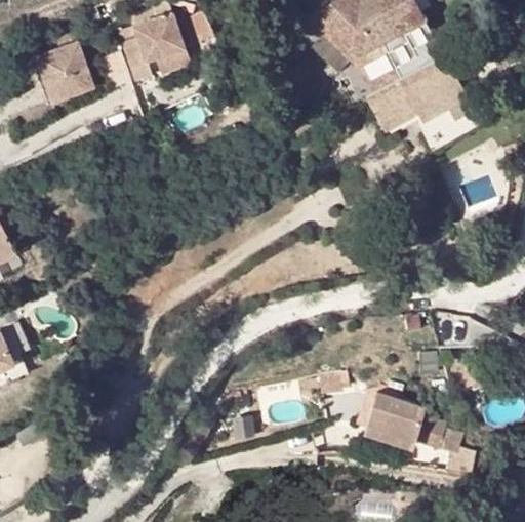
[(423,123),(450,109),(470,98),(446,54),(444,55),(426,22),(428,21),(415,0),(325,0),(309,17),(354,59),(356,59),(374,93),(367,97),(386,131),(418,114),(423,123)]
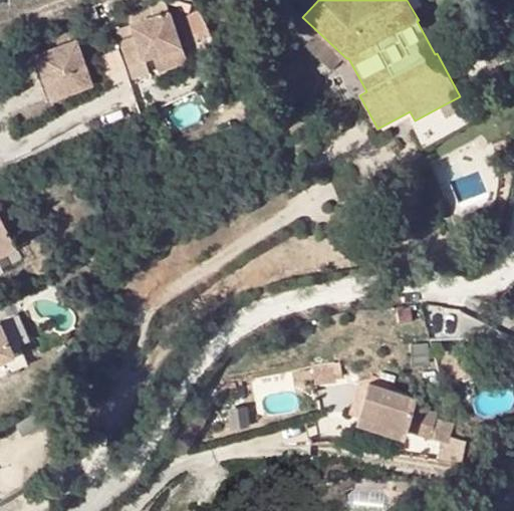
[(200,12),(188,17),(199,40),(211,34),(200,12)]
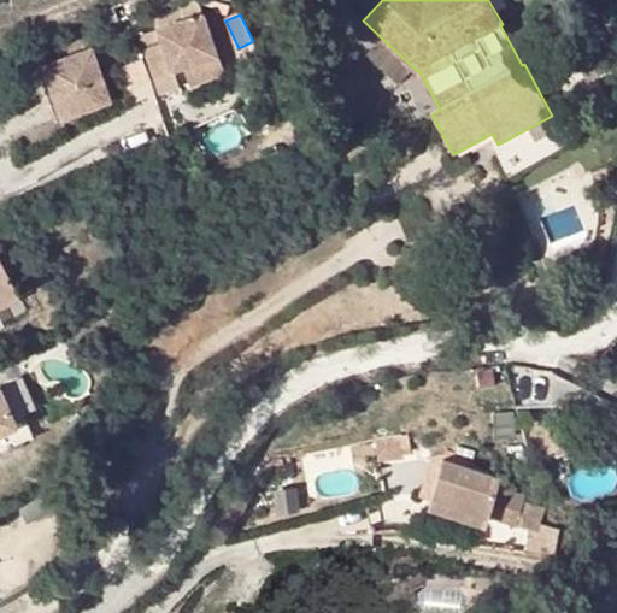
[(203,17),(139,40),(154,83),(174,76),(172,74),(189,68),(218,57),(203,17)]
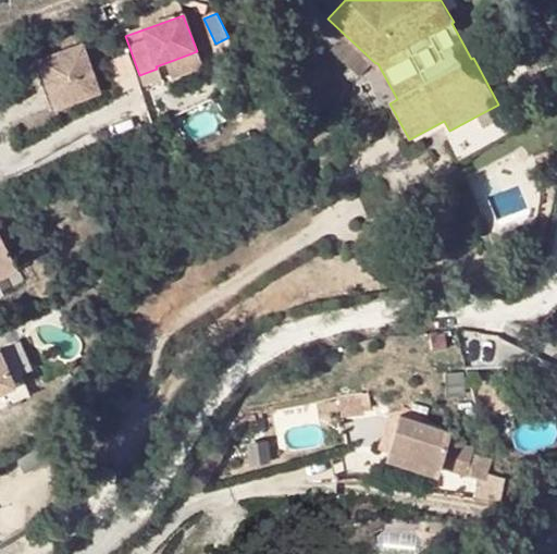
[(101,93),(84,46),(39,62),(47,83),(60,78),(71,105),(101,93)]
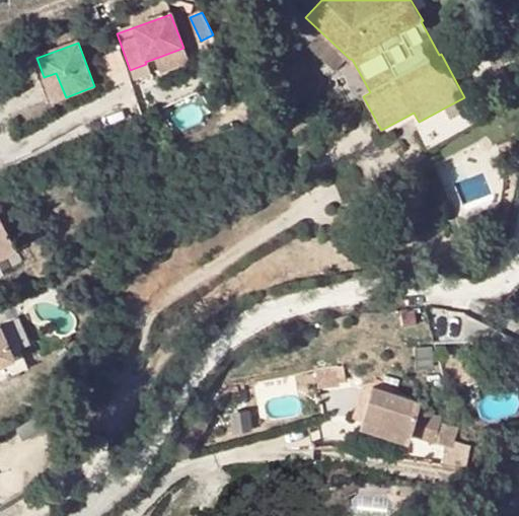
[(191,64),(183,48),(159,57),(166,73),(191,64)]
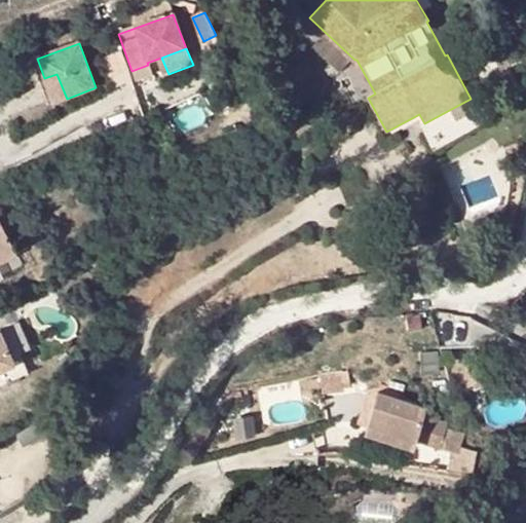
[(67,99),(57,74),(44,78),(37,59),(31,61),(47,106),(67,99)]
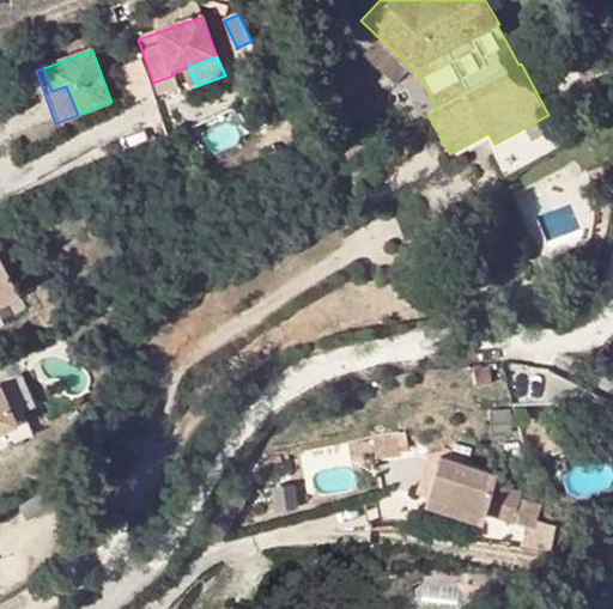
[(526,127),(533,140),(554,128),(548,115),(526,127)]
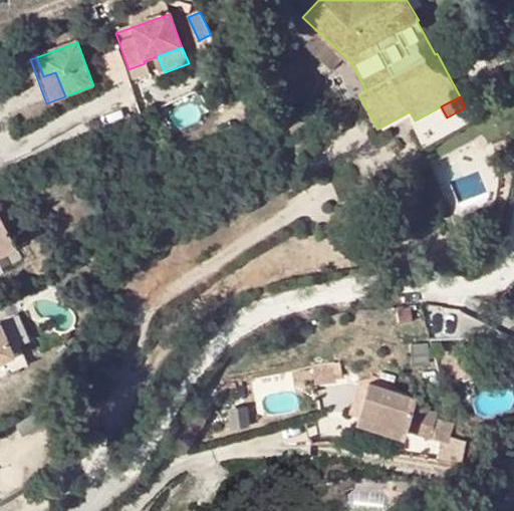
[(0,257),(16,249),(0,216),(0,257)]
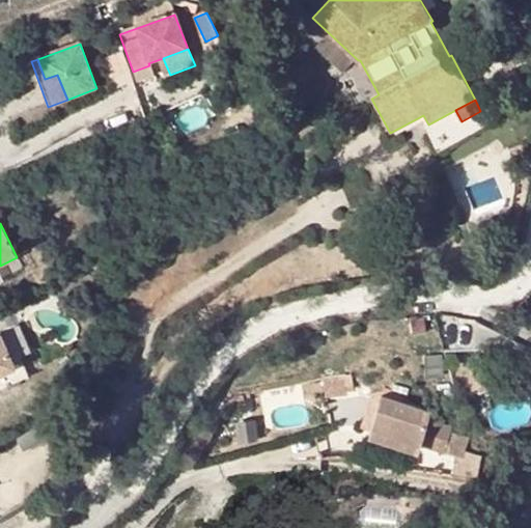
[(17,368),(1,334),(0,334),(0,391),(28,379),(28,378),(29,378),(23,364),(17,368)]
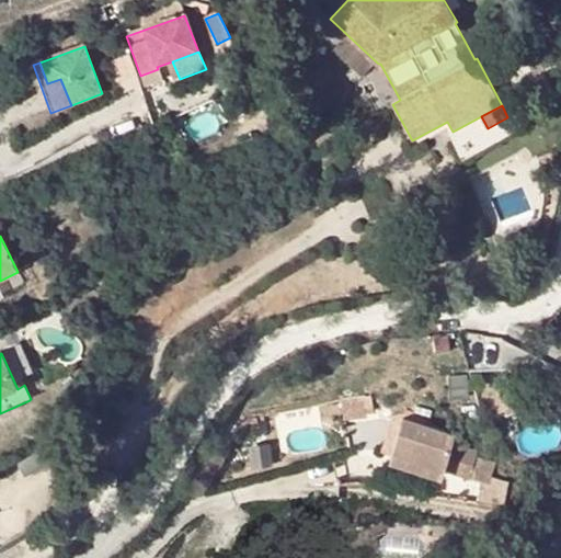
[(551,409),(548,402),(539,406),(545,420),(547,423),(551,424),(556,421),(558,418),(558,413),(556,410),(551,409)]
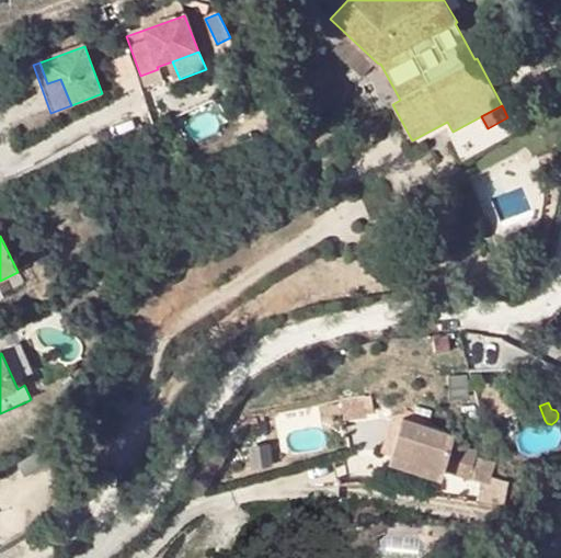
[(456,437),(403,420),(392,457),(445,474),(445,471),(490,486),(495,466),(477,459),(478,455),(453,446),(456,437)]
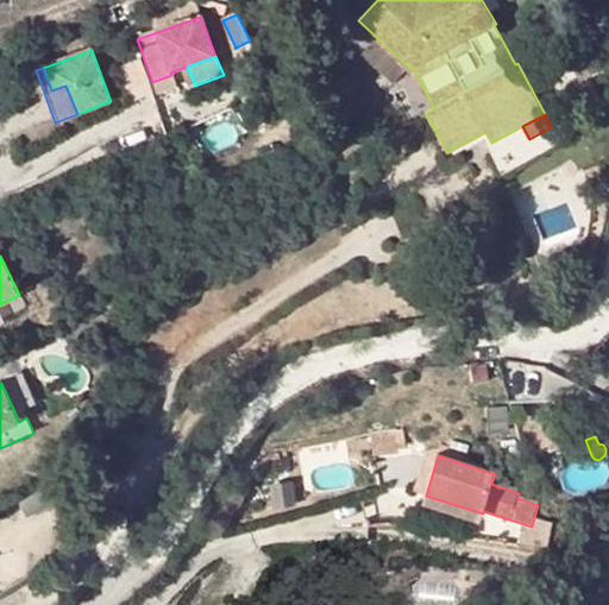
[(64,477),(17,500),(26,518),(74,495),(64,477)]
